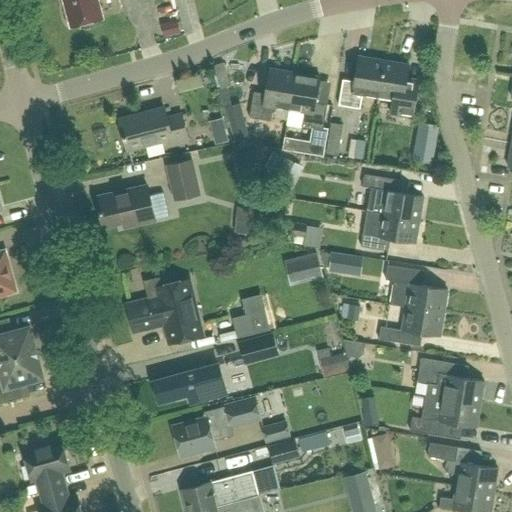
[(63,0),(69,20),(100,12),(96,0),(63,0)]
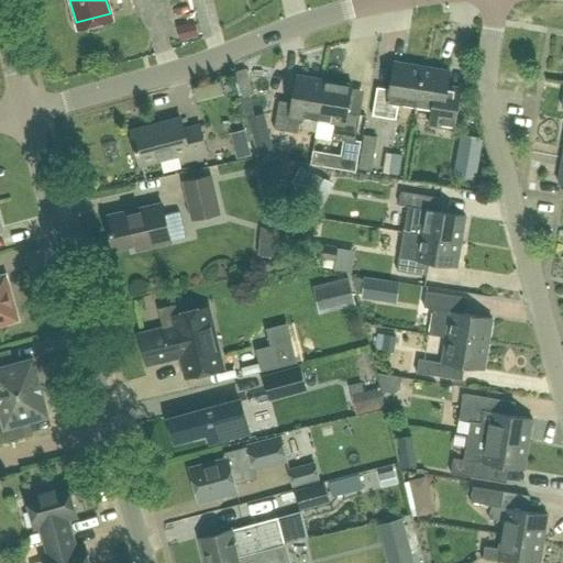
[(195,24),(183,28),(186,40),(198,36),(195,24)]
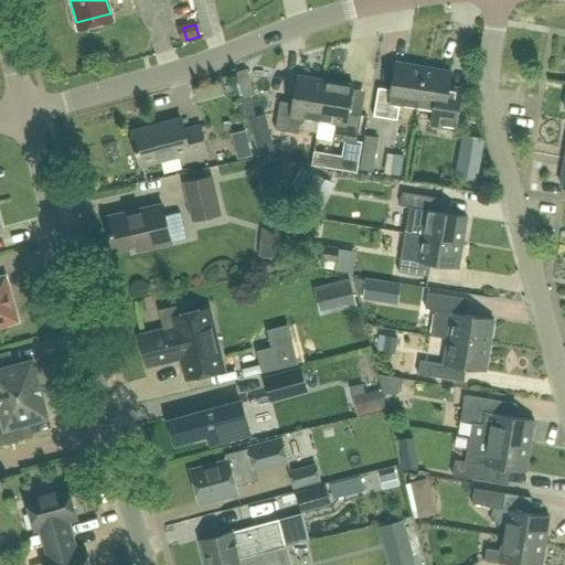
[(397,120),(400,105),(417,107),(424,66),(396,62),(392,91),(379,88),(373,116),(397,120)]
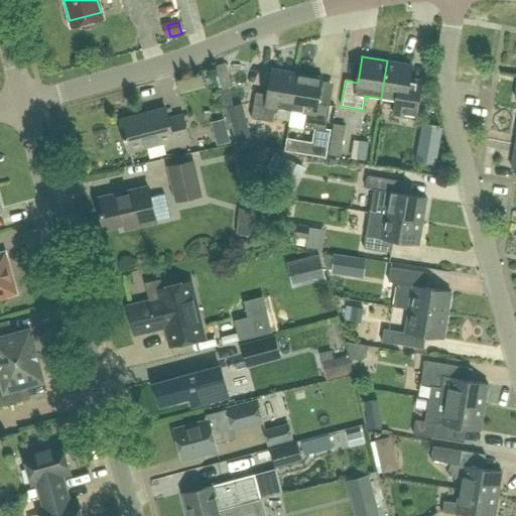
[(381,98),(395,101),(393,115),(415,118),(419,93),(407,91),(411,65),(387,60),(381,98)]
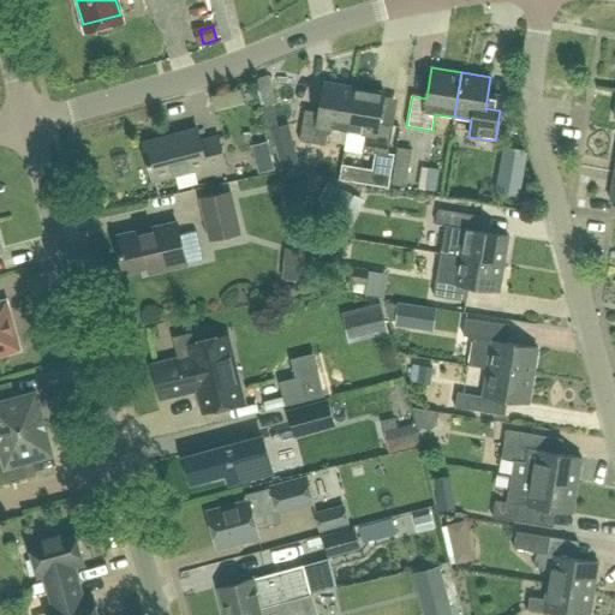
[(326,145),(328,129),(347,132),(354,87),(324,82),(318,112),(305,109),(299,141),(326,145)]
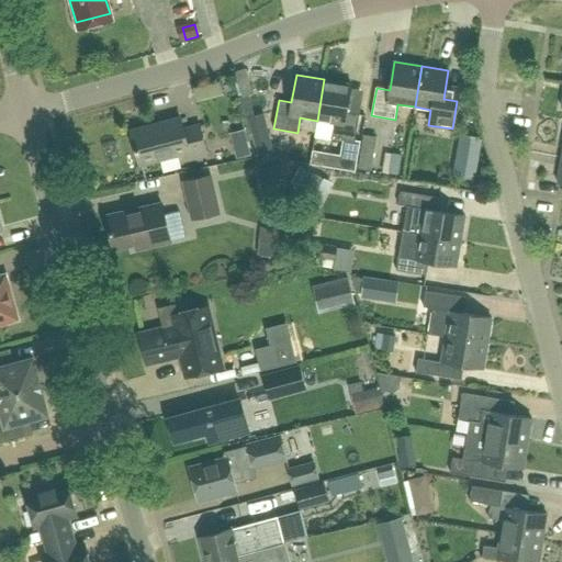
[(317,121),(334,124),(332,138),(355,143),(359,114),(346,112),(350,83),(324,79),(317,121)]
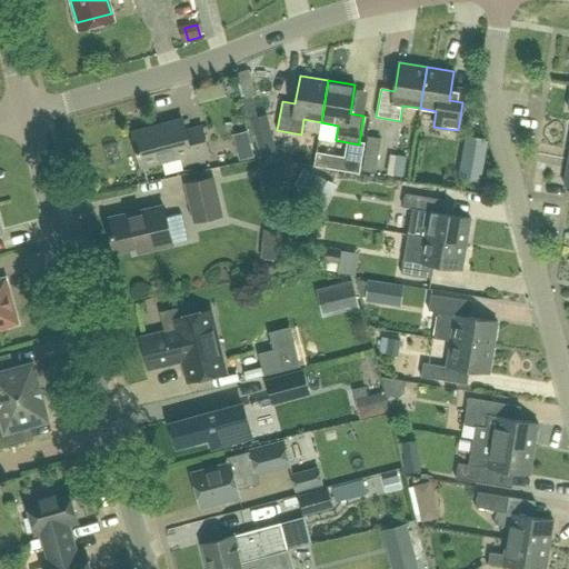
[(210,157),(202,127),(187,131),(183,119),(133,132),(142,167),(181,157),(182,163),(210,157)]
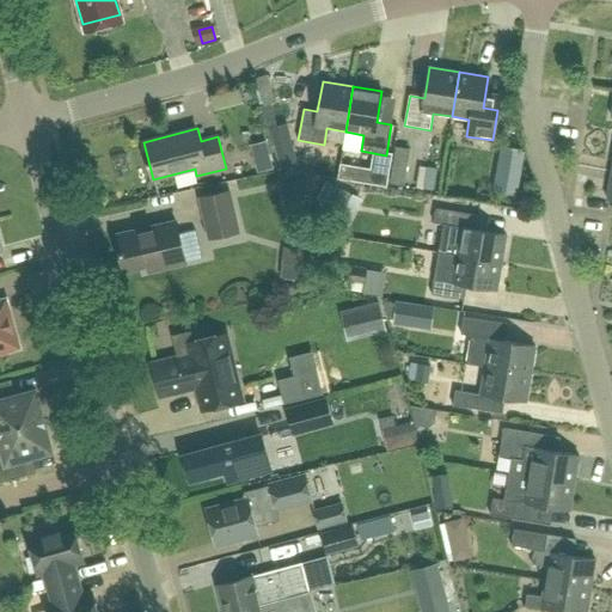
[(293,136),(275,141),(281,167),(299,163),(293,136)]
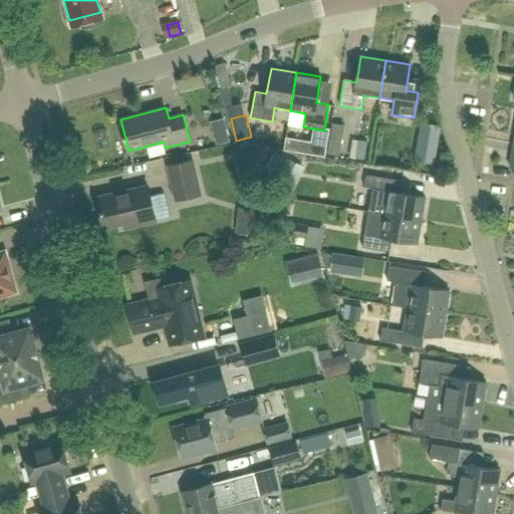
[(418,140),(440,143),(442,126),(421,123),(418,140)]
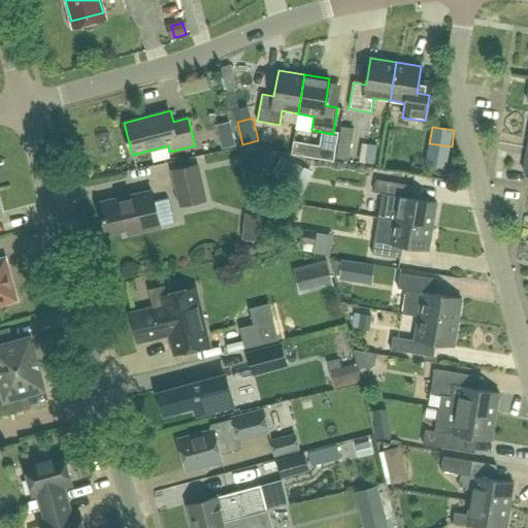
[(232,135),(220,138),(223,149),(235,145),(232,135)]
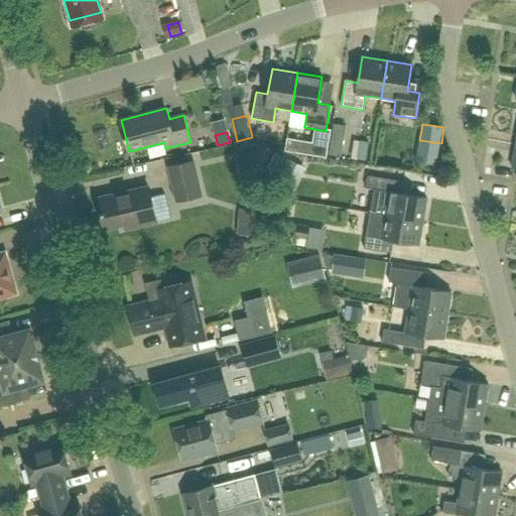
[(360,140),(357,159),(365,160),(368,142),(360,140)]
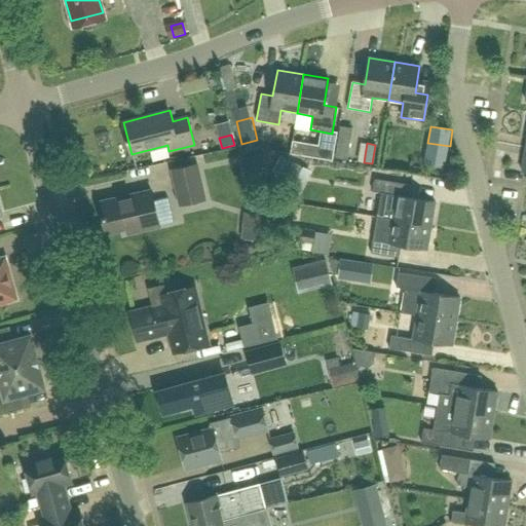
[(336,145),(334,157),(338,157),(346,159),(348,147),(336,145)]
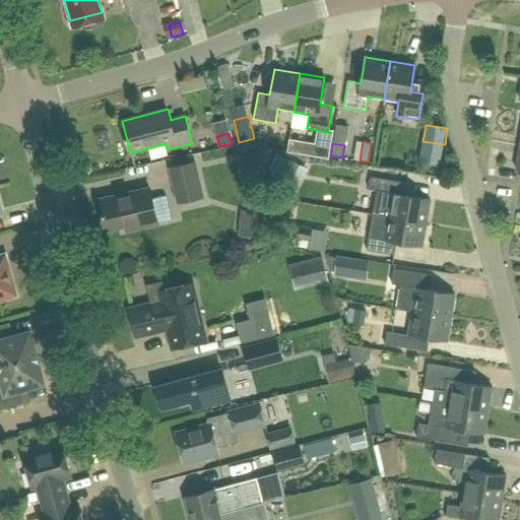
[(259,152),(241,156),(245,174),(263,170),(259,152)]
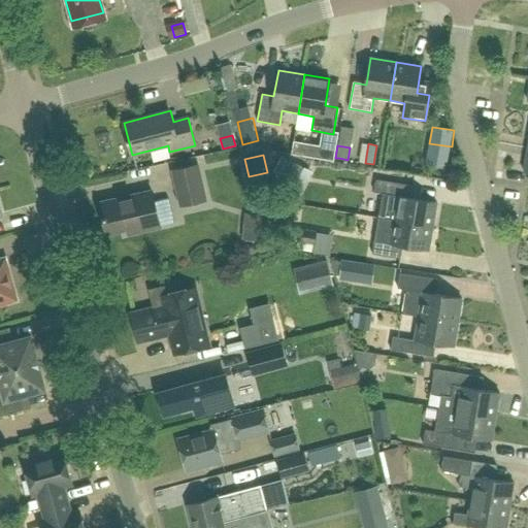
[(283,157),(275,171),(291,179),(298,164),(283,157)]
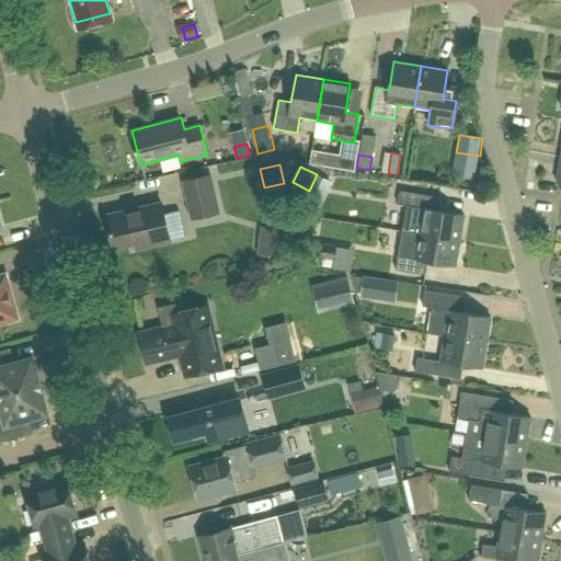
[(213,173),(183,180),(192,219),(221,213),(213,173)]
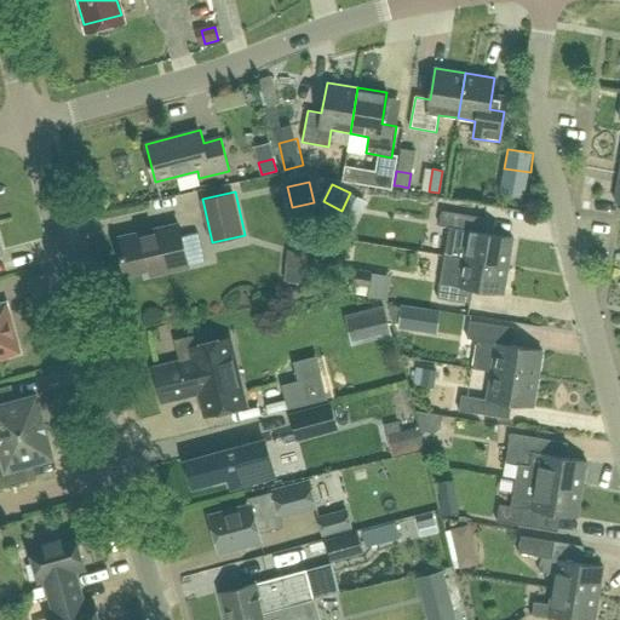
[(438,227),(466,231),(461,259),(507,267),(512,239),(482,234),(484,219),(441,212),(438,227)]
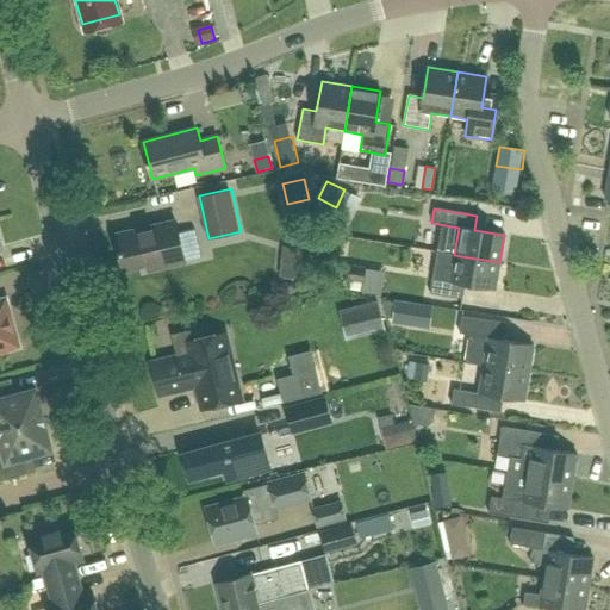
[(185,267),(175,226),(117,240),(125,273),(153,267),(155,273),(185,267)]
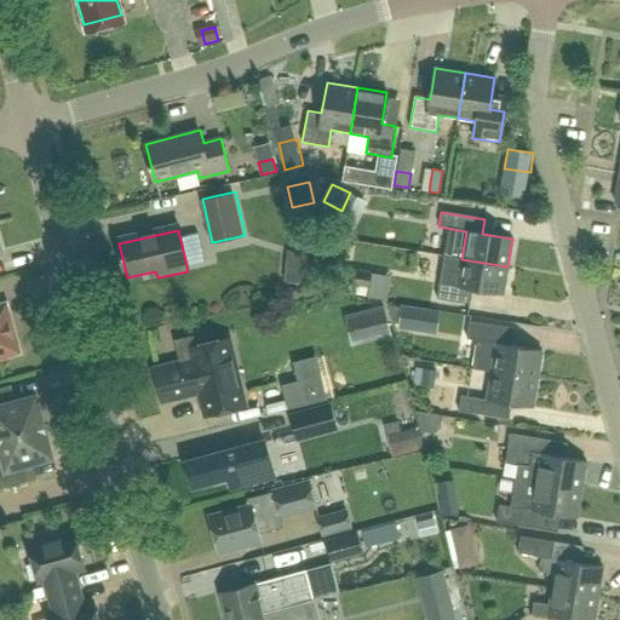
[(325,253),(305,252),(303,282),(322,285),(325,253)]
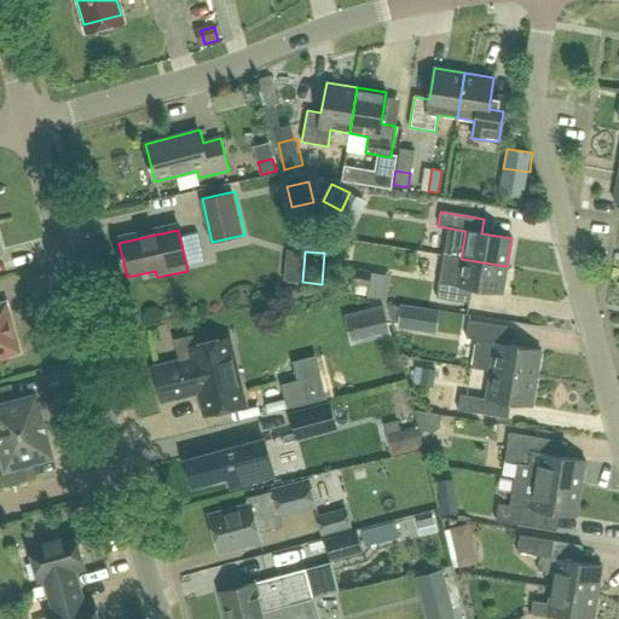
[(472,290),(502,295),(507,266),(461,259),(443,256),(435,299),(469,305),(472,290)]
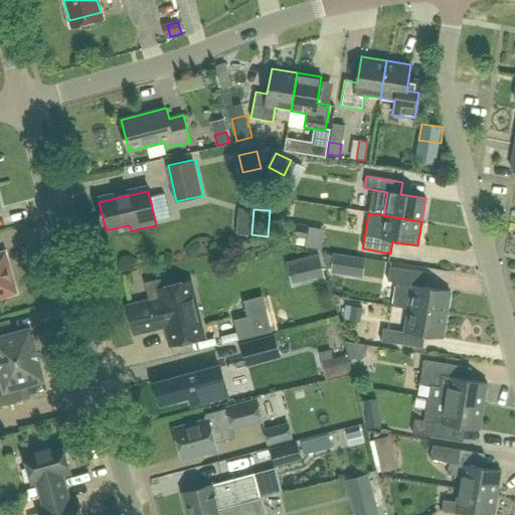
[(293,224),(291,235),(307,237),(309,227),(293,224)]
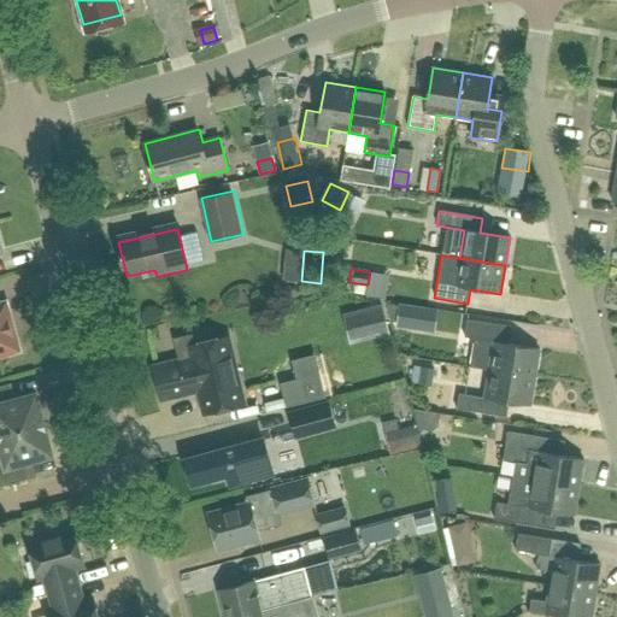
[(6,301),(0,303),(0,356),(19,351),(6,301)]
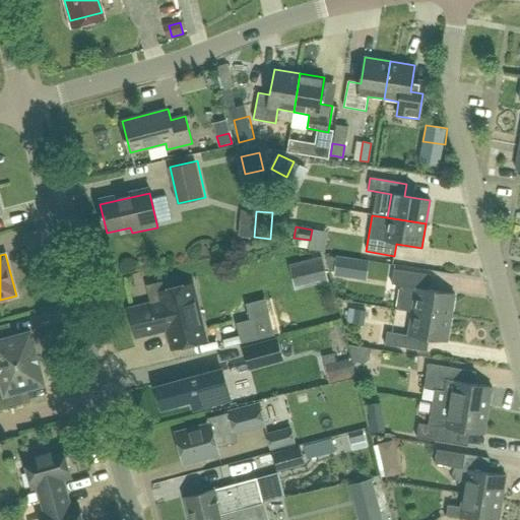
[(322,257),(304,262),(310,285),(329,280),(323,259),(322,257)]
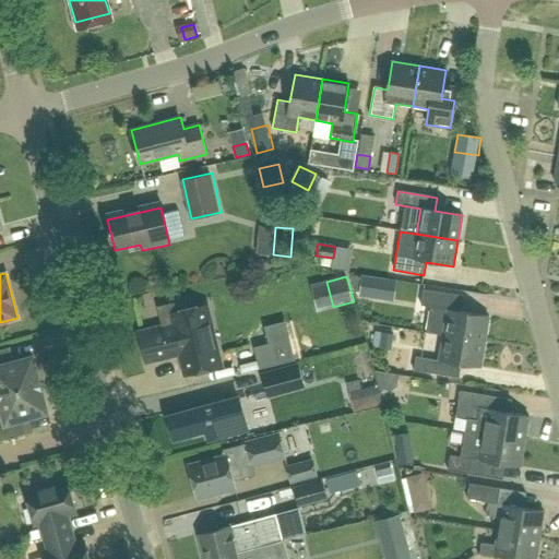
[(425,333),(442,335),(484,343),(488,317),(460,312),(462,297),(423,290),(420,306),(429,308),(425,333)]
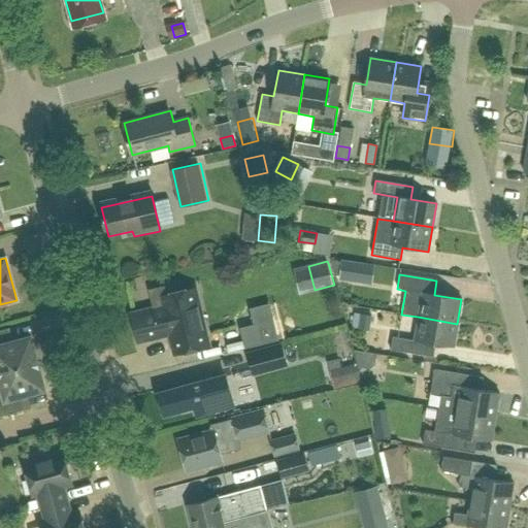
[(139,339),(171,331),(177,354),(211,345),(197,288),(154,299),(156,308),(133,315),(139,339)]
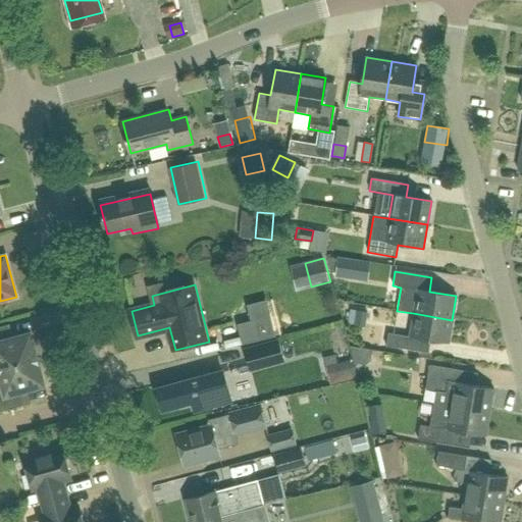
[(259,338),(276,334),(268,301),(250,305),(259,338)]
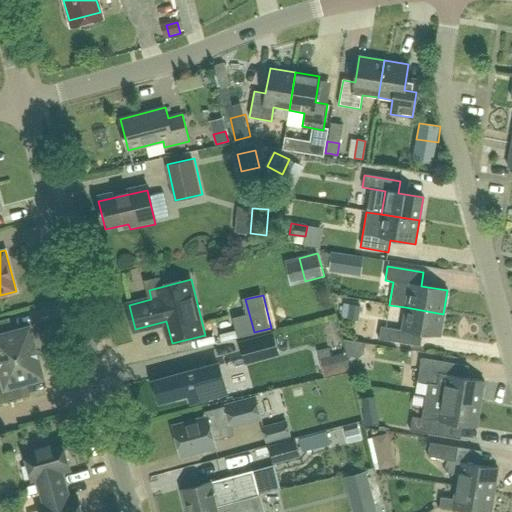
[(360,320),(362,305),(351,303),(348,318),(360,320)]
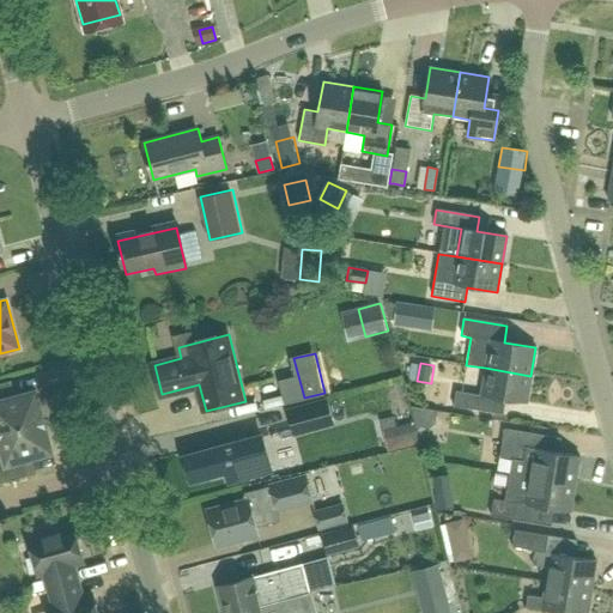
[(485,368),(480,396),(455,392),(453,407),(493,413),(496,399),(527,404),(530,376),(485,368)]
